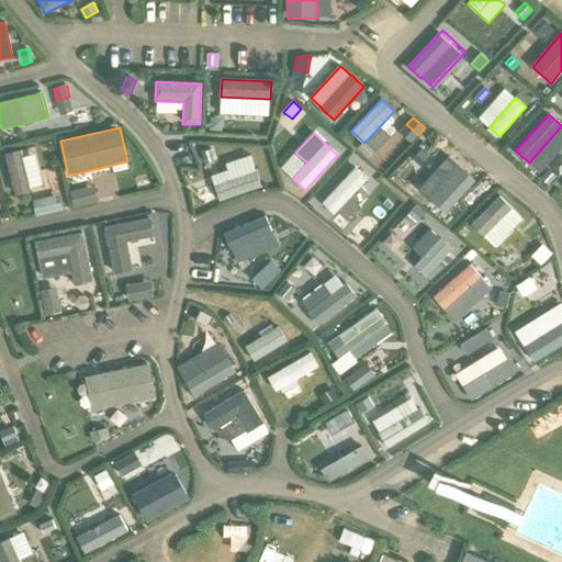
[(212,149),(203,152),(206,164),(215,160),(212,149)]
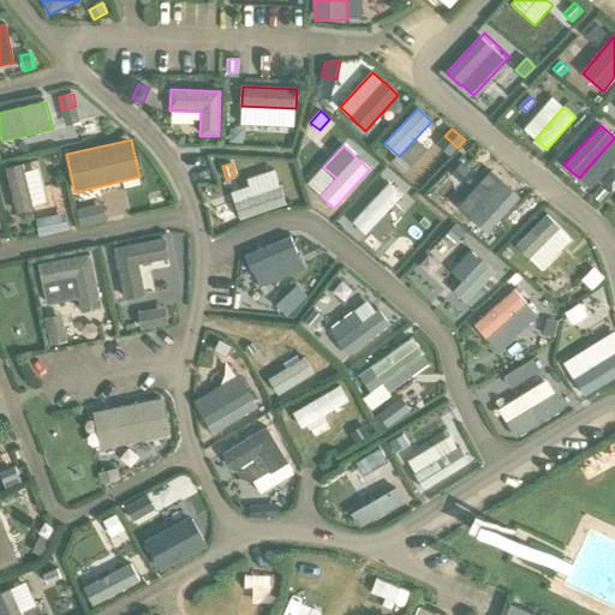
[(461,163),(452,173),(460,181),(470,172),(461,163)]
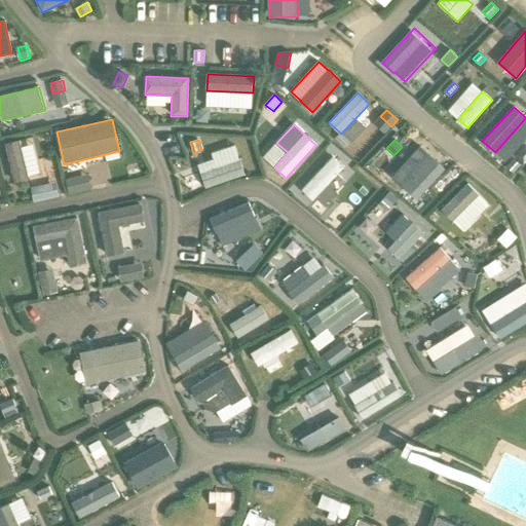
[(21,141),(6,145),(15,181),(30,177),(21,141)]
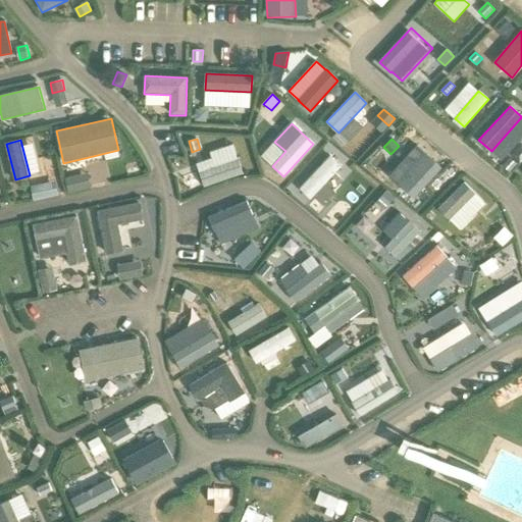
[(410,180),(420,191),(445,163),(434,154),(410,180)]
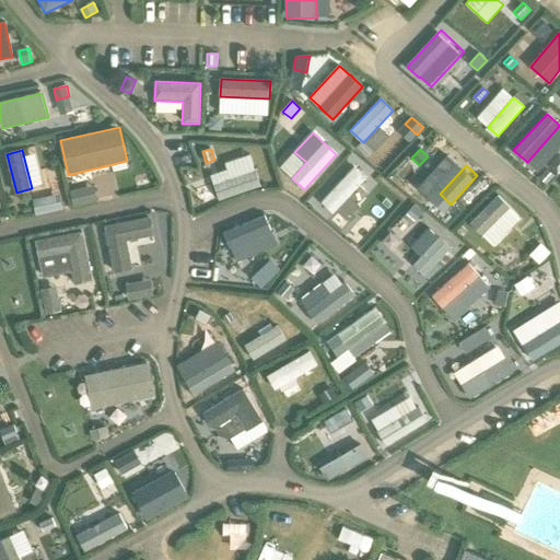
[(366,178),(354,167),(323,201),(334,212),(366,178)]
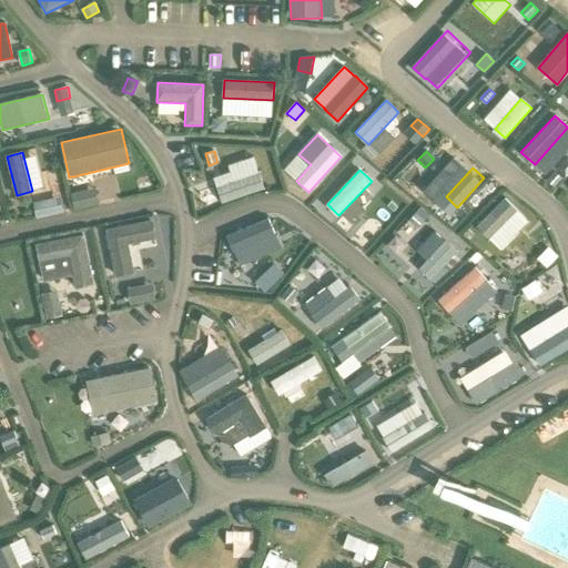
[(556,171),(547,180),(555,188),(563,178),(556,171)]
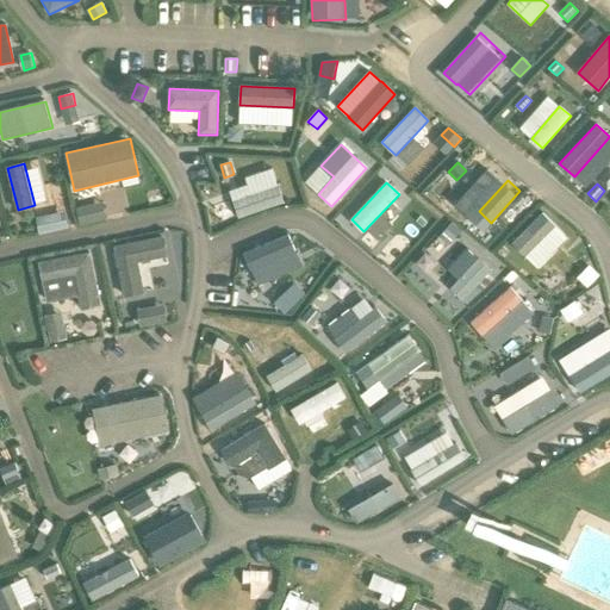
[(234,200),(240,217),(285,203),(279,186),(234,200)]
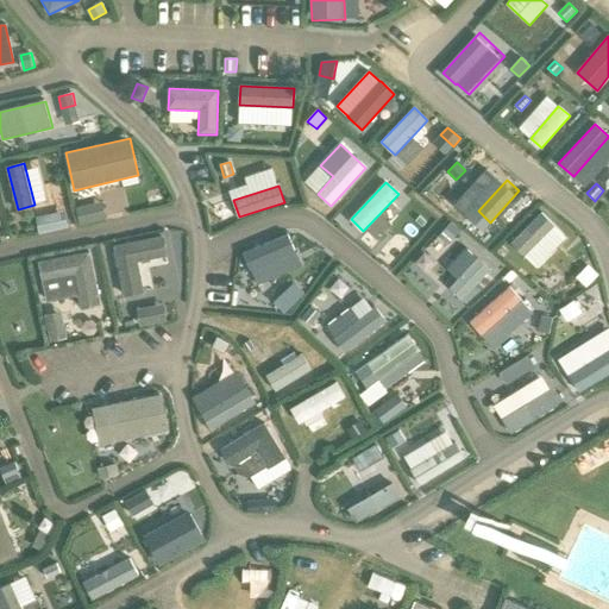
[(76,207),(80,225),(94,221),(90,205),(76,207)]
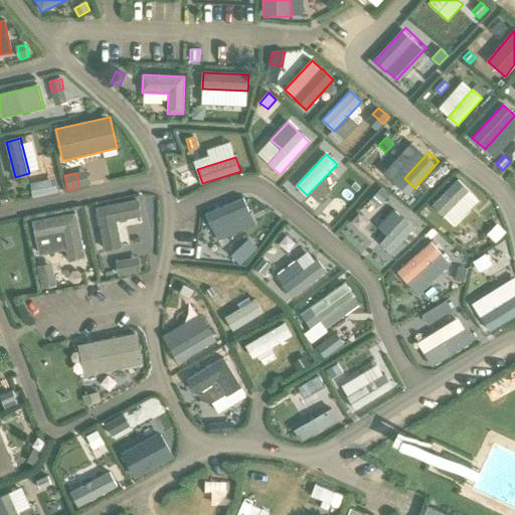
[(433,205),(444,216),(469,191),(458,180),(433,205)]
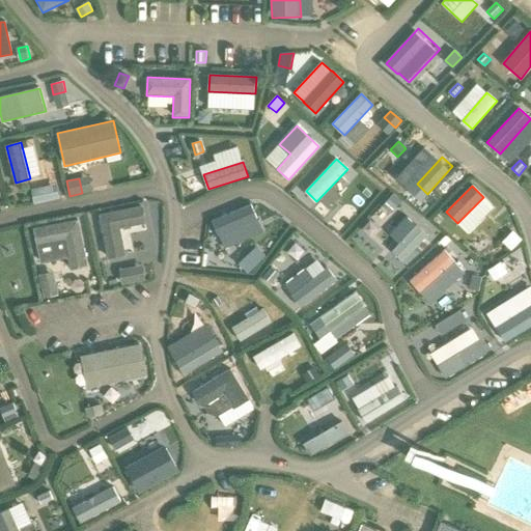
[(44,187),(32,190),(34,203),(47,201),(44,187)]
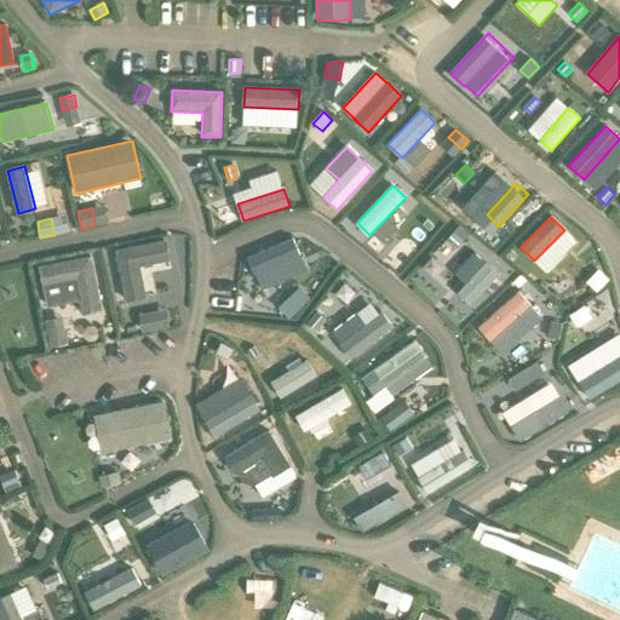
[(464,241),(454,233),(447,241),(457,250),(464,241)]
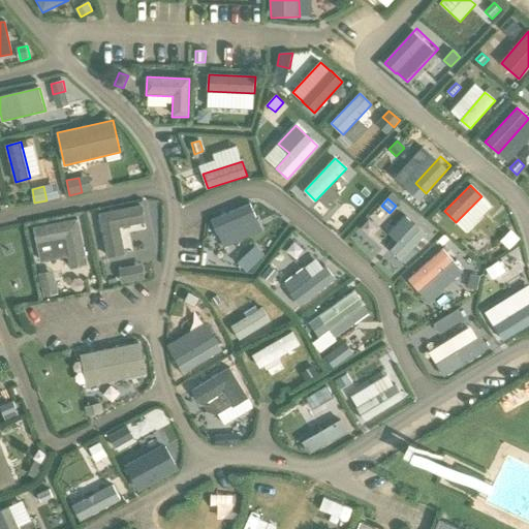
[(251,204),(212,220),(214,224),(218,234),(256,218),(251,204)]
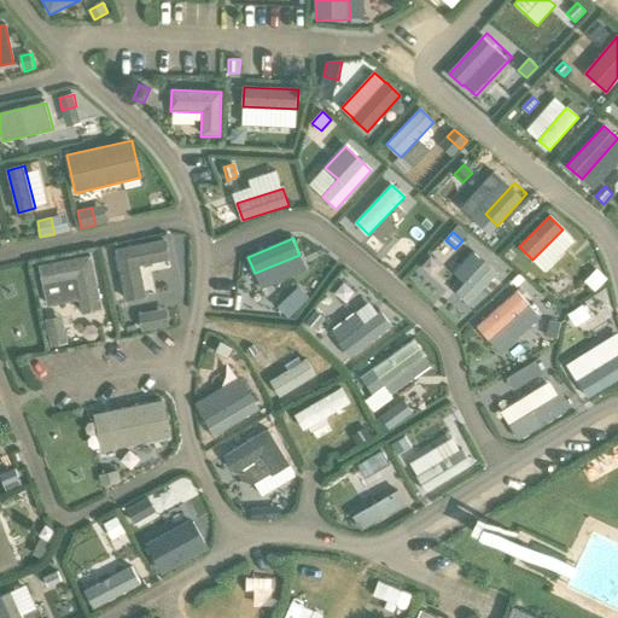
[(117,250),(128,301),(146,296),(140,266),(169,258),(165,240),(117,250)]
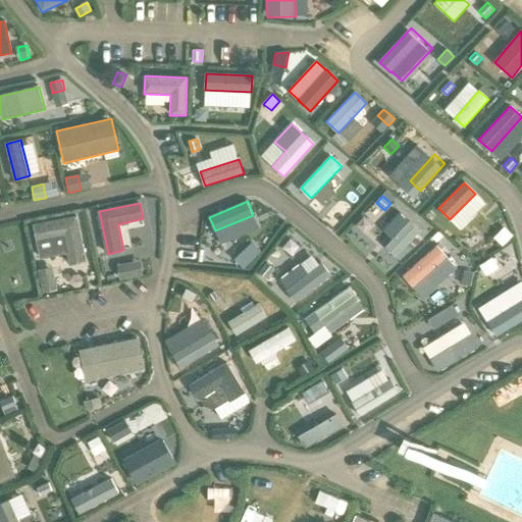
[(65,240),(71,268),(88,264),(77,217),(35,226),(39,245),(65,240)]
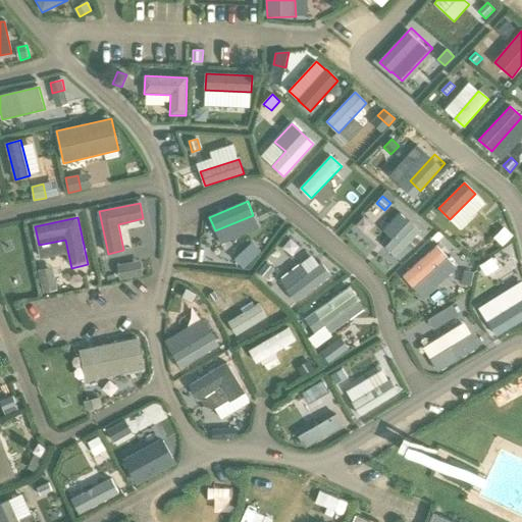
[(385,247),(397,257),(420,231),(409,221),(385,247)]
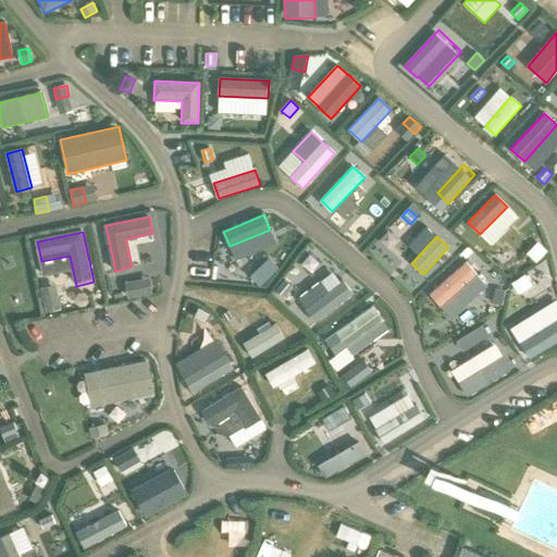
[(539,243),(527,254),(536,263),(547,251),(539,243)]
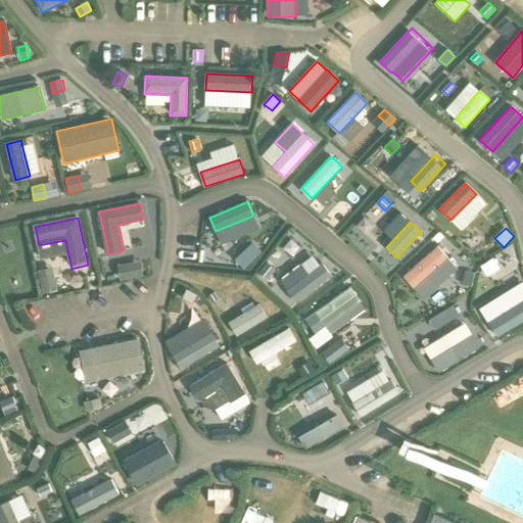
[(459,269),(438,246),(405,276),(415,287),(430,274),(440,285),(459,269)]
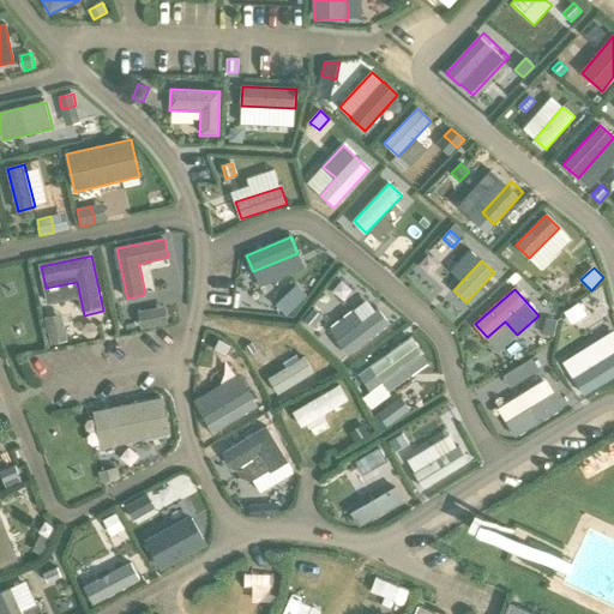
[(277,305),(287,315),(298,305),(287,295),(277,305)]
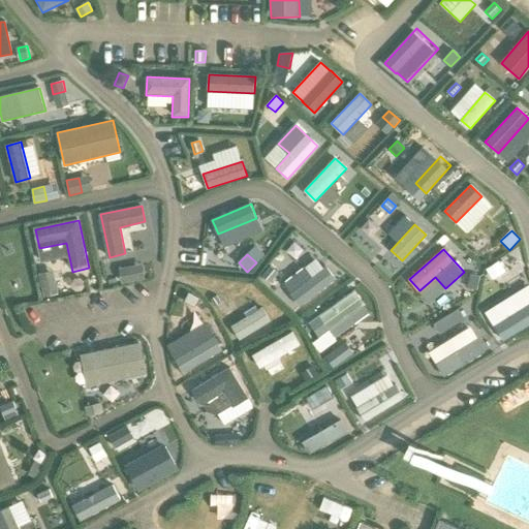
[(499,261),(486,270),(493,280),(505,272),(499,261)]
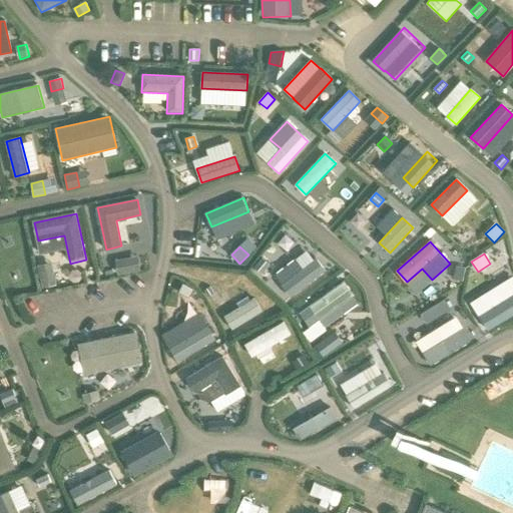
[(128,273),(125,259),(115,261),(118,275),(128,273)]
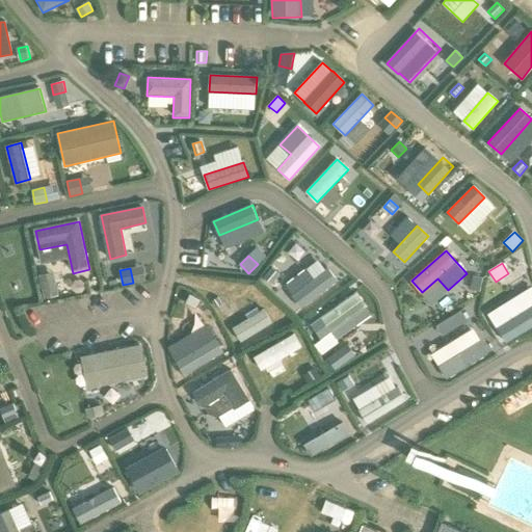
[(272,268),(264,278),(271,285),(281,274),(272,268)]
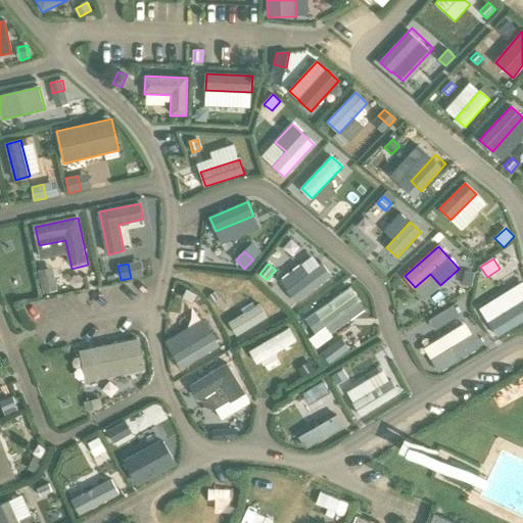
[(302,264),(281,280),(288,290),(287,290),(296,302),(331,276),(322,265),(311,273),(302,264)]
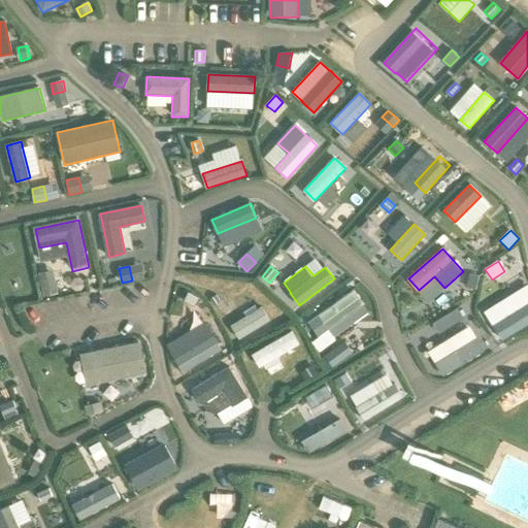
[(469,274),(467,287),(476,289),(480,276),(469,274)]
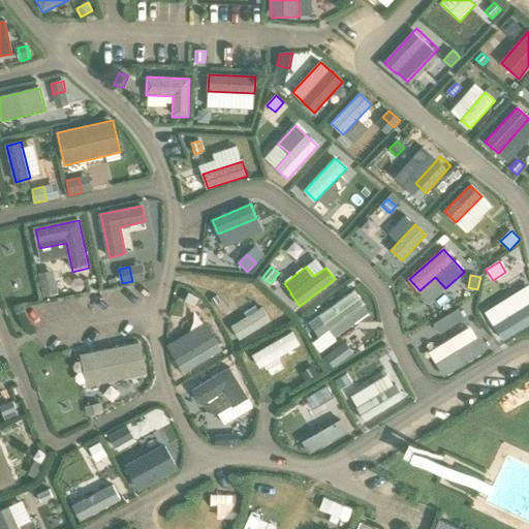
[(58,287),(42,290),(43,298),(59,293),(58,287)]
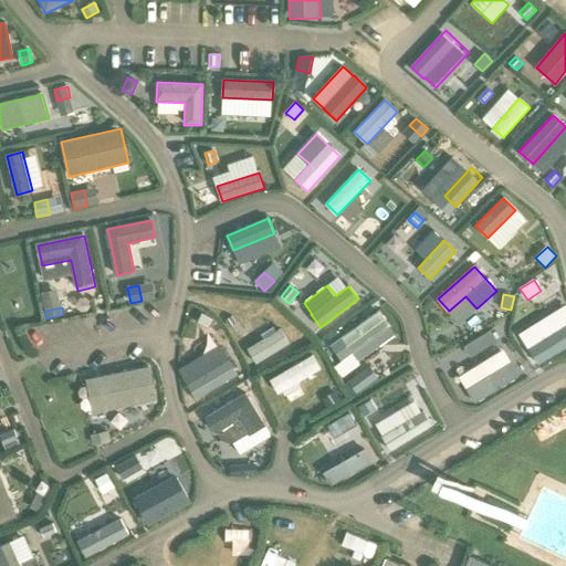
[(389,326),(378,312),(332,346),(342,359),(353,352),(359,360),(377,348),(370,339),(389,326)]
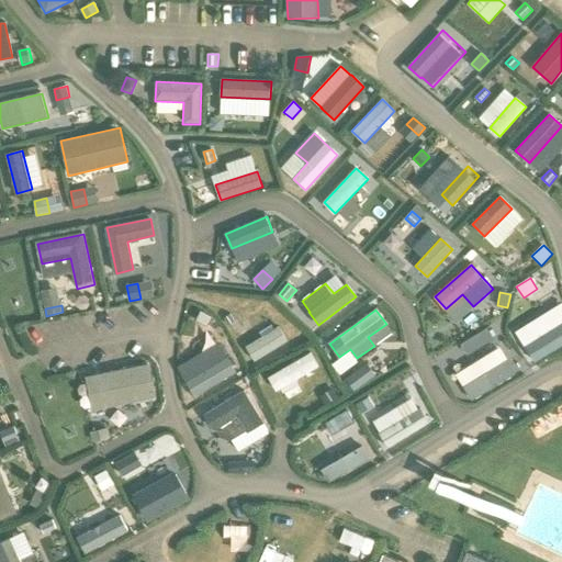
[(201,312),(195,321),(208,326),(212,317),(201,312)]
